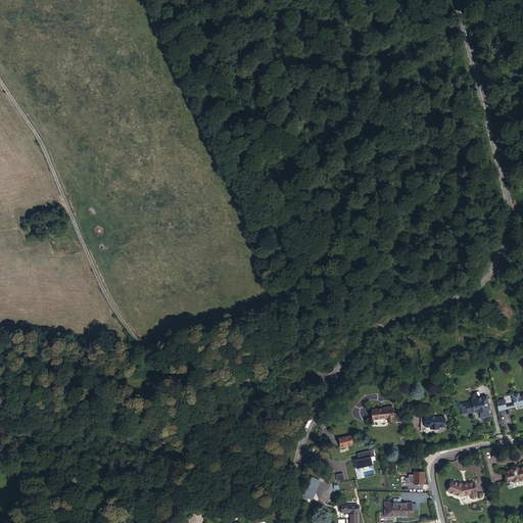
[(520,400),(521,406),(522,405),(522,395),(521,396),(521,393),(514,394),(515,399),(517,398),(518,401),(520,400)]
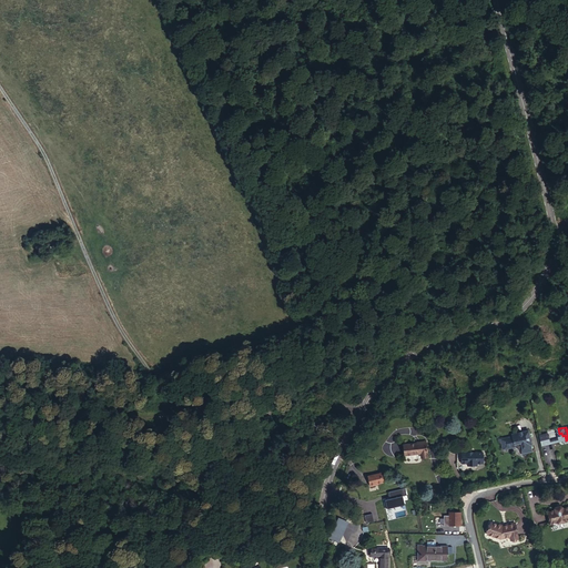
[(533,452),(530,445),(530,442),(528,443),(527,437),(530,437),(529,430),(523,433),(523,432),(521,430),(521,429),(520,429),(519,430),(518,430),(518,432),(513,433),(514,435),(498,438),(499,442),(501,444),(503,450),(514,447),(515,447),(523,450),(523,454),(533,452)]
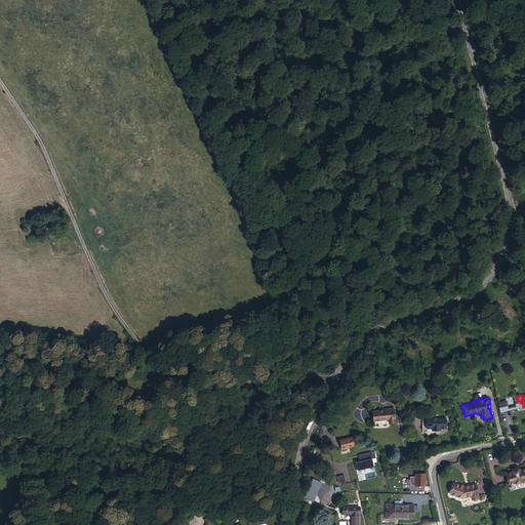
[(510,407),(510,410),(523,407),(522,402),(520,403),(519,400),(517,401),(518,405),(510,407)]
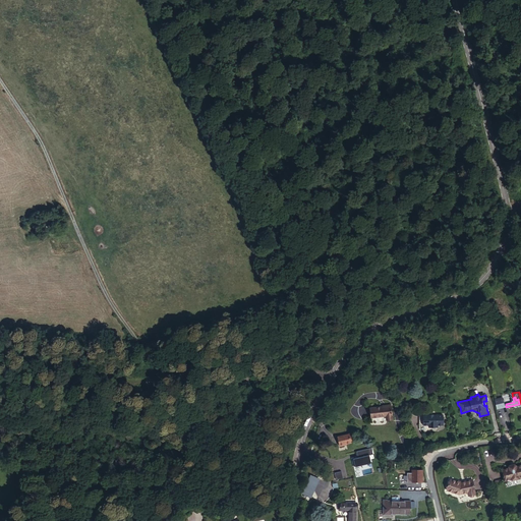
[(496,401),(498,409),(506,407),(506,404),(504,399),(496,401)]
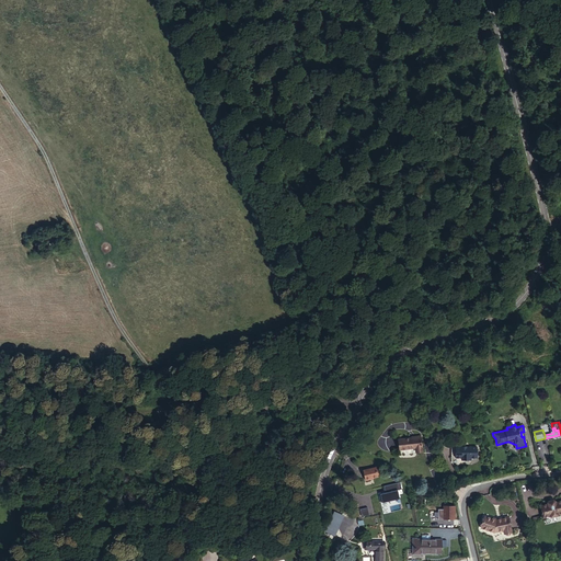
[(403,439),(403,450),(418,450),(418,454),(424,454),(425,439),(415,439),(403,439)]
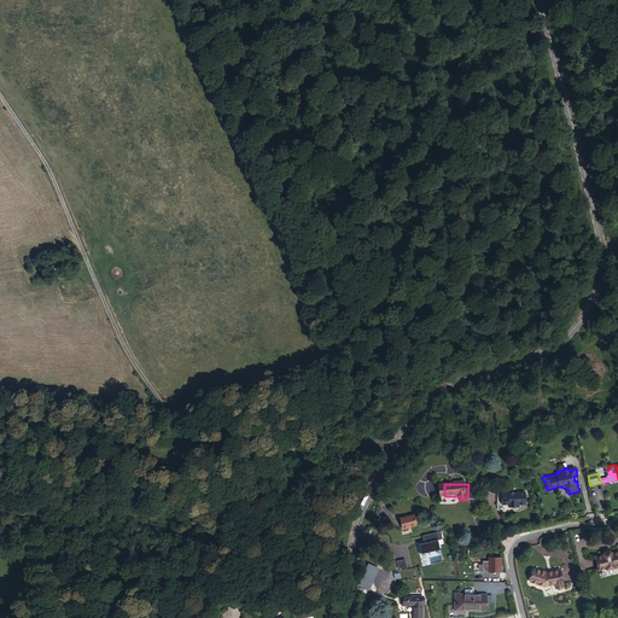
[(509,493),(503,493),(503,497),(503,501),(503,505),(505,505),(511,505),(511,507),(522,506),(522,503),(528,503),(525,491),(513,493),(514,493),(509,494),(509,493)]
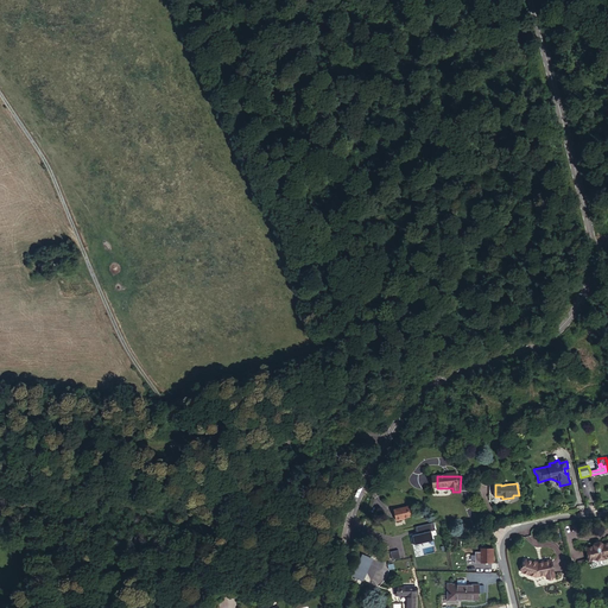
[(394,508),(396,519),(405,518),(405,517),(411,515),(409,506),(394,508)]
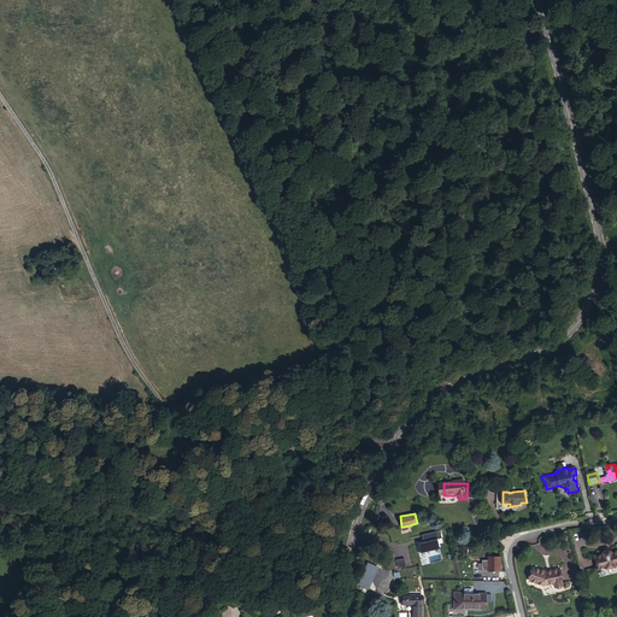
[(442,529),(423,534),(425,541),(419,542),(422,552),(442,547),(440,538),(445,538),(442,529)]
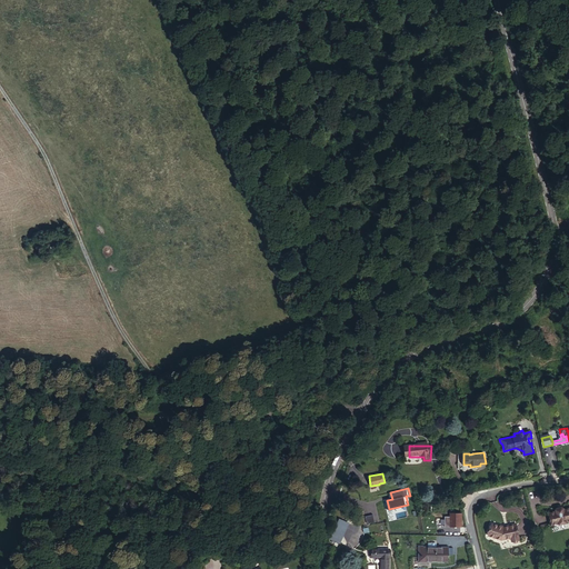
[(551,511),(553,523),(560,521),(561,523),(568,521),(568,520),(568,519),(568,507),(567,508),(566,506),(566,505),(565,505),(559,506),(558,506),(557,507),(558,510),(551,511)]
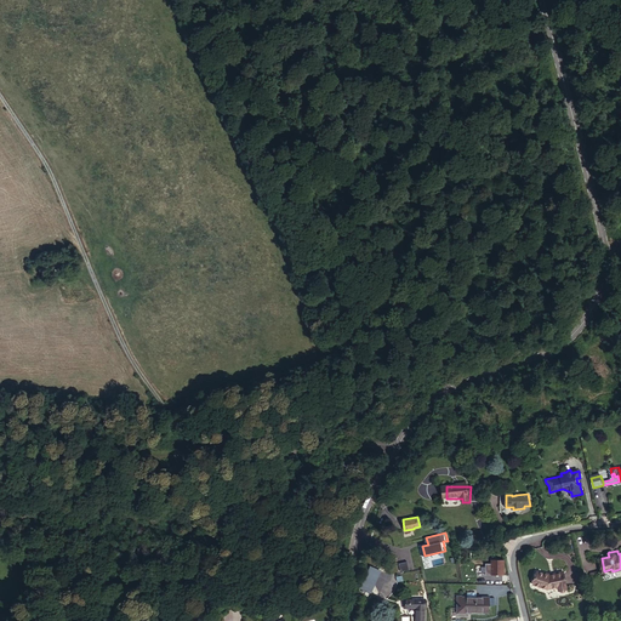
[(379,567),(368,562),(357,584),(368,588),(379,567)]
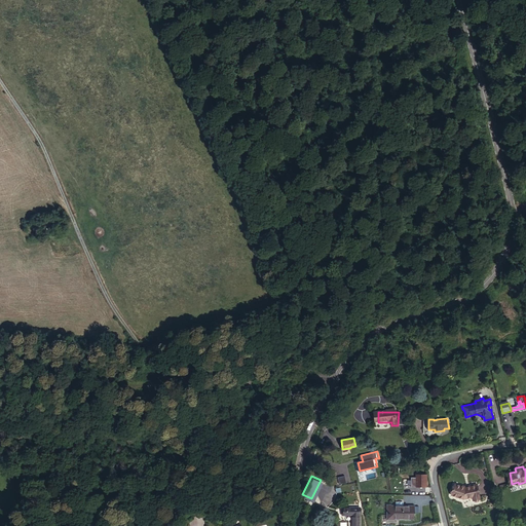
[(345,476),(338,477),(340,484),(347,483),(345,476)]
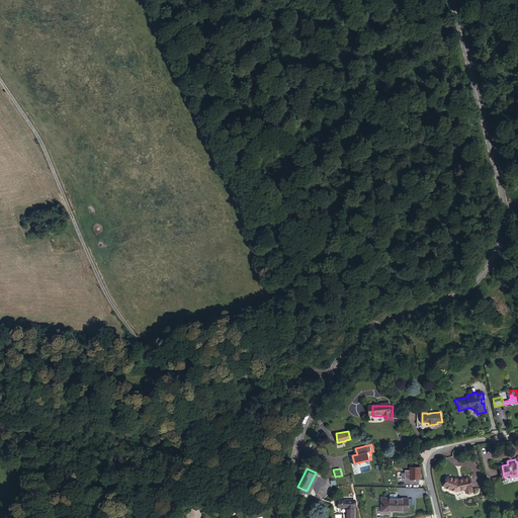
[(407,471),(407,480),(420,480),(420,470),(410,470),(407,470),(407,471)]
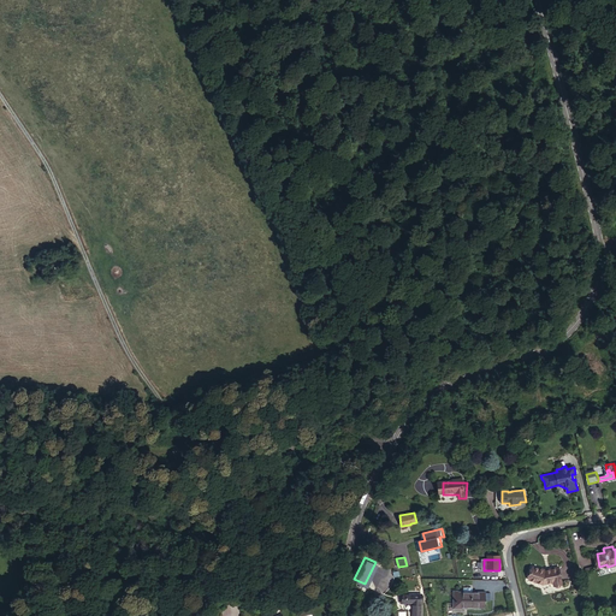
[(534,566),(529,579),(545,584),(556,581),(556,585),(564,584),(561,564),(552,567),(552,568),(545,569),(544,569),(534,566)]
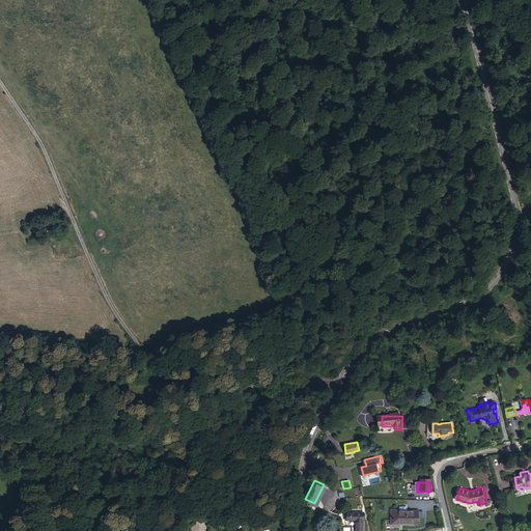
[(392,524),(403,523),(419,524),(419,511),(407,511),(399,511),(397,511),(393,511),(392,524)]
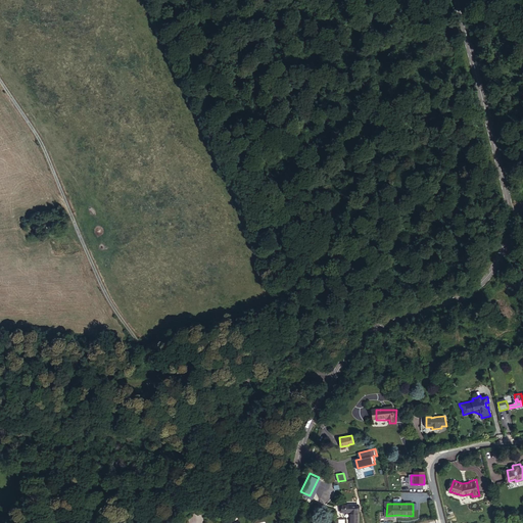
[(337,506),(337,512),(350,512),(349,522),(357,522),(357,512),(359,513),(359,505),(337,506)]
